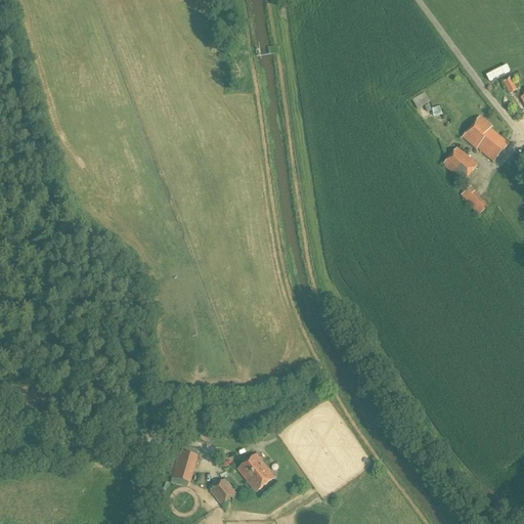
[(510,94),(517,90),(511,79),(504,83),(510,94)]
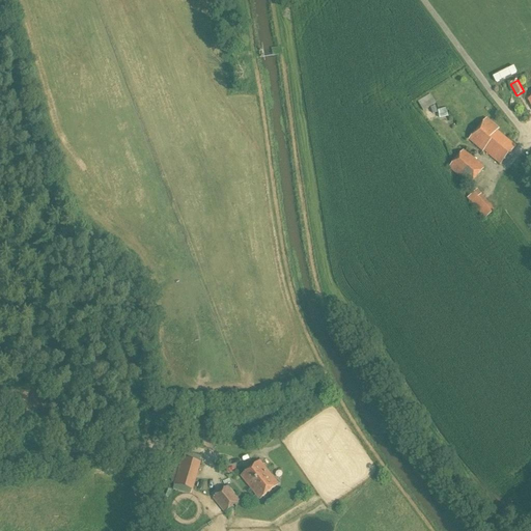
[(446,108),(438,110),(440,119),(448,116),(446,108)]
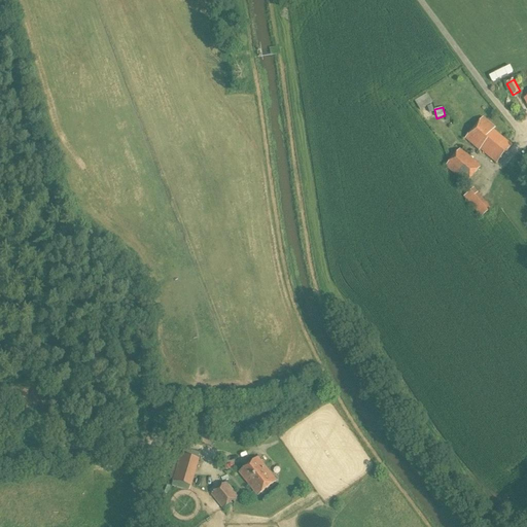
[(496,164),(512,145),(493,130),(495,128),(483,118),(465,139),(480,150),(480,149),(496,164)]
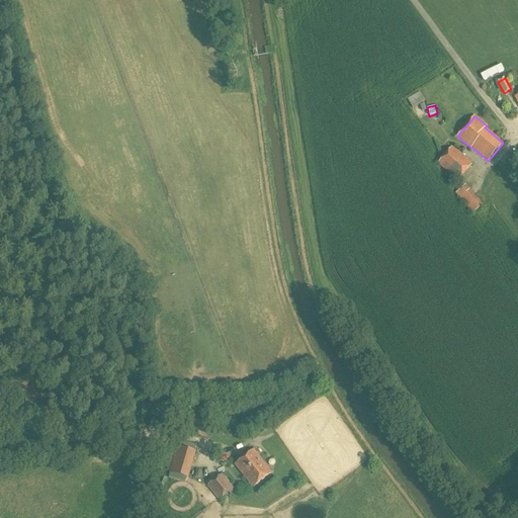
[(458,181),(472,164),(452,147),(438,164),(458,181)]
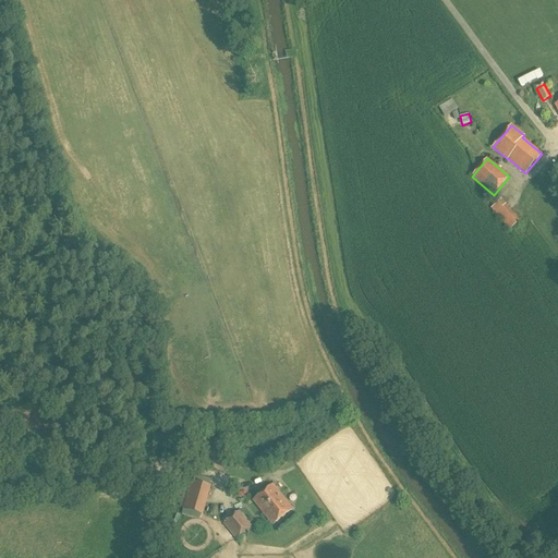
[(509,231),(520,221),(501,198),(490,208),(509,231)]
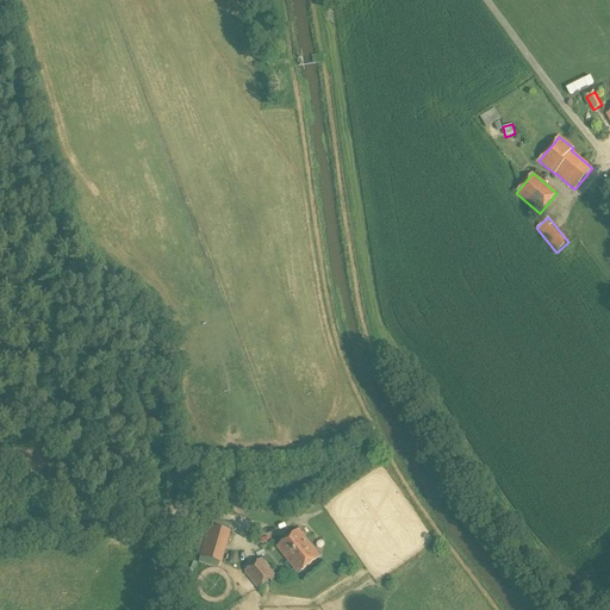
[(222,562),(231,531),(209,526),(200,558),(222,562)]
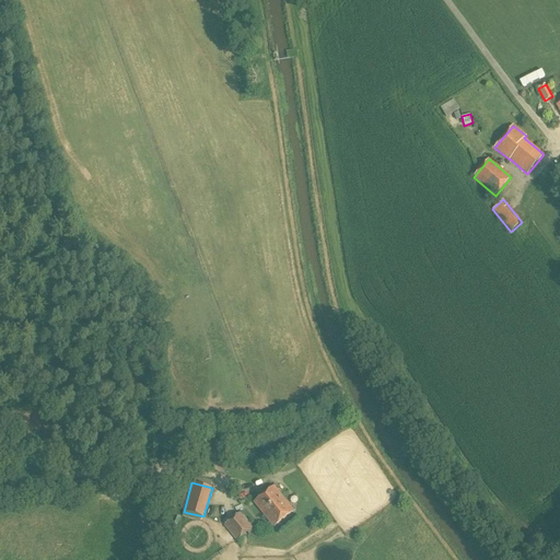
[(273,527),(293,511),(273,487),(254,502),(273,527)]
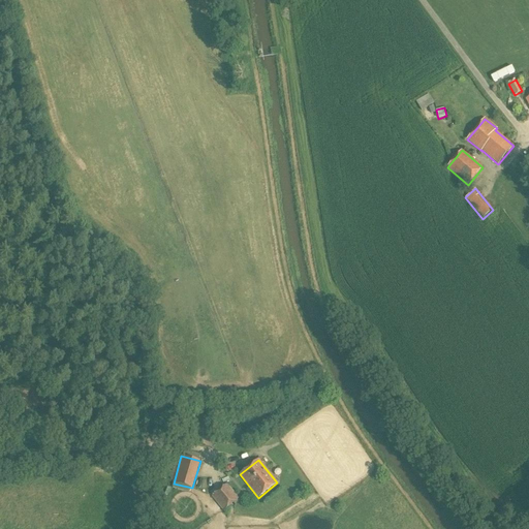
[(224,510),(239,499),(227,485),(212,496),(224,510)]
